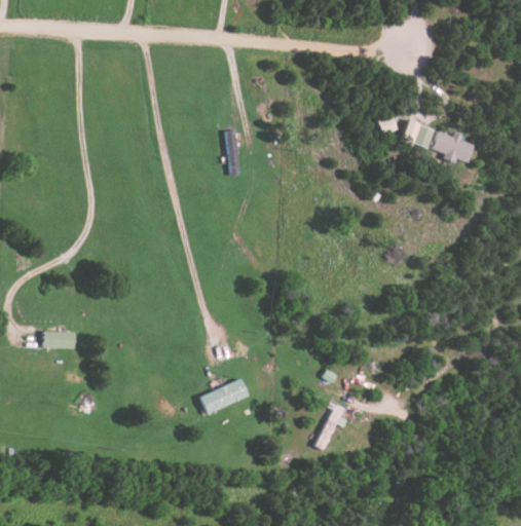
[(430,149),(436,128),(409,120),(403,141),(430,149)]
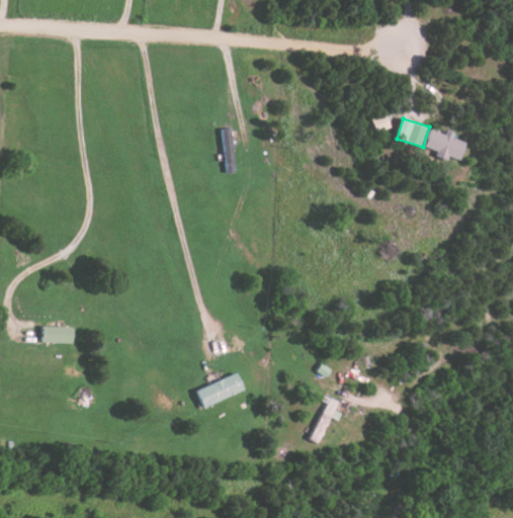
[(460,160),(467,143),(454,138),(455,136),(433,127),(426,147),(438,152),(436,156),(446,160),(448,156),(460,160)]
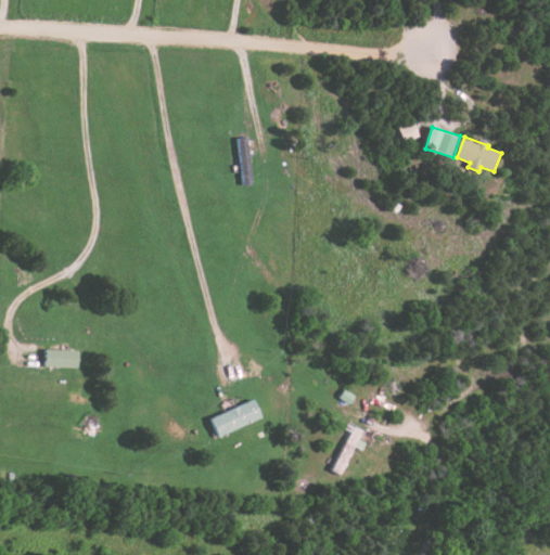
[(242,140),(246,175),(256,173),(251,138),(242,140)]
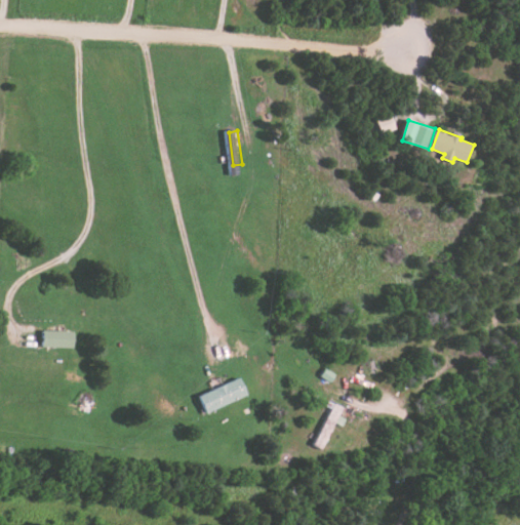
[(249,396),(241,378),(200,396),(207,413),(249,396)]
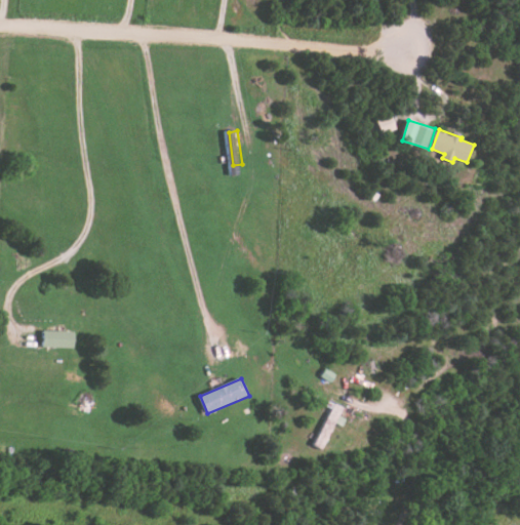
[(343,427),(346,418),(340,416),(344,408),(333,403),(314,445),(323,449),(335,422),(343,427)]
